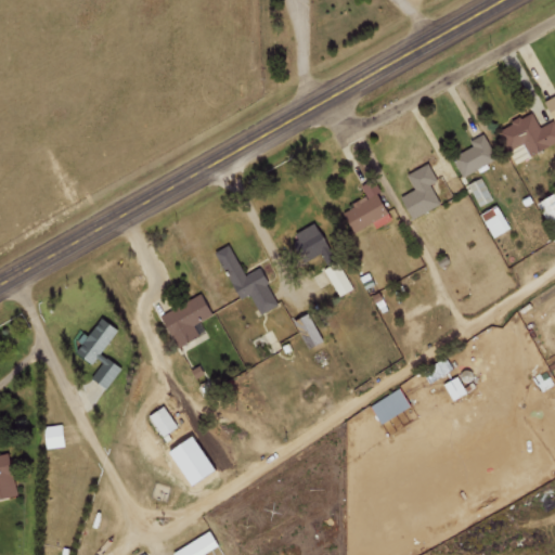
[(554,143),(554,120),(541,127),(532,112),(498,131),(508,152),(526,143),(532,156),(554,143)]
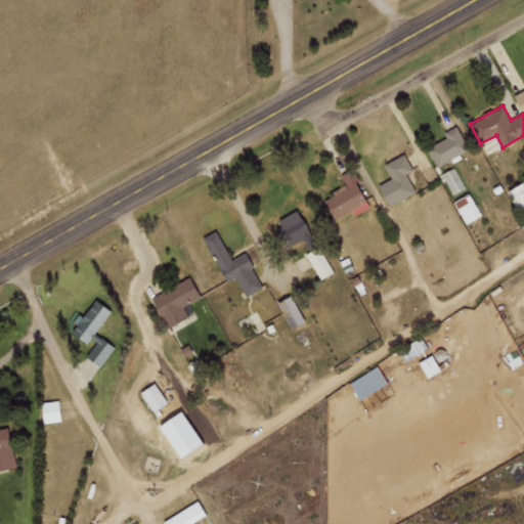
[(471,150),(459,126),(444,132),(447,138),(429,147),(437,166),(471,150)]
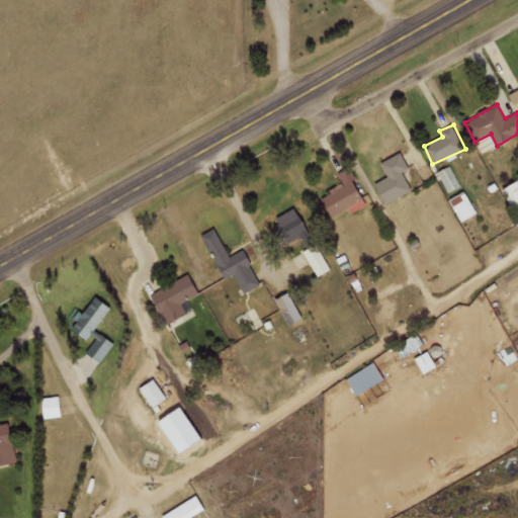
[(389,176),(376,183),(387,203),(413,190),(403,172),(410,168),(401,152),(380,163),(389,176)]
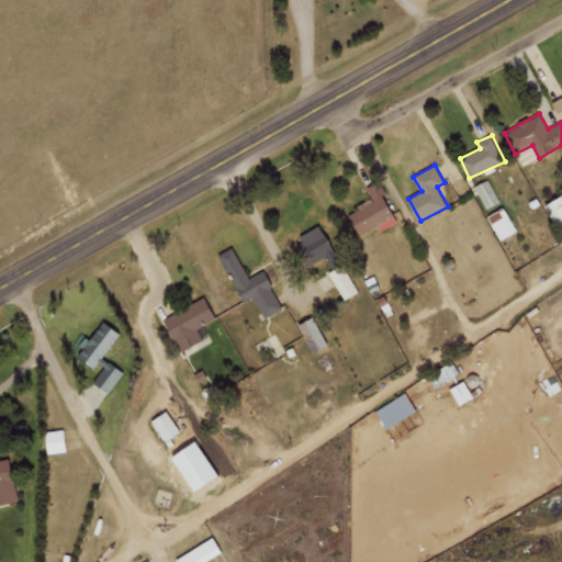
[(484,209),(498,203),(490,180),(475,186),(484,209)]
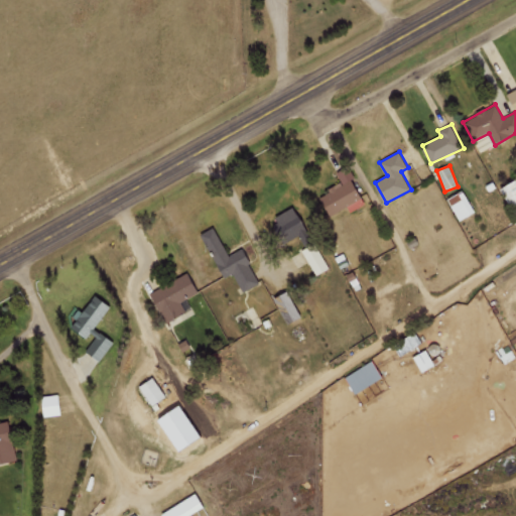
[(351,211),(365,205),(354,178),(328,188),(330,194),(323,197),(330,215),(349,208),(351,211)]
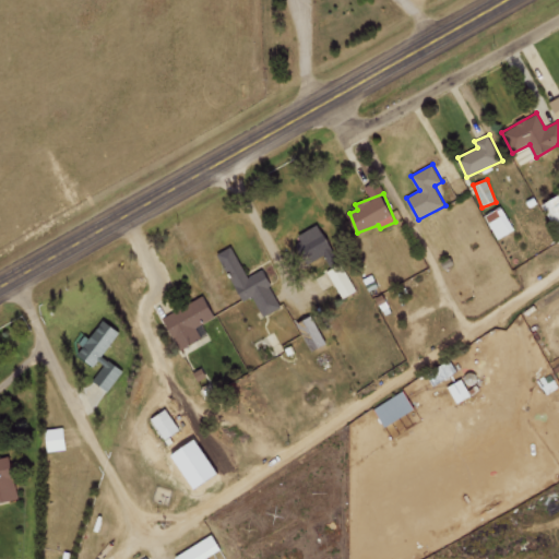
[(558,197),(546,204),(558,229),(558,197)]
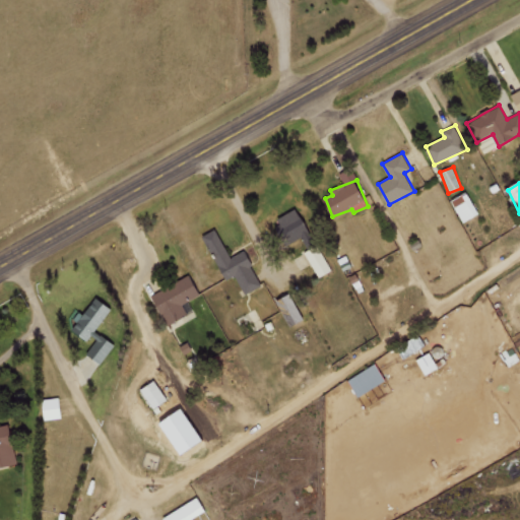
[(453,201),(465,222),(480,213),(468,192),(453,201)]
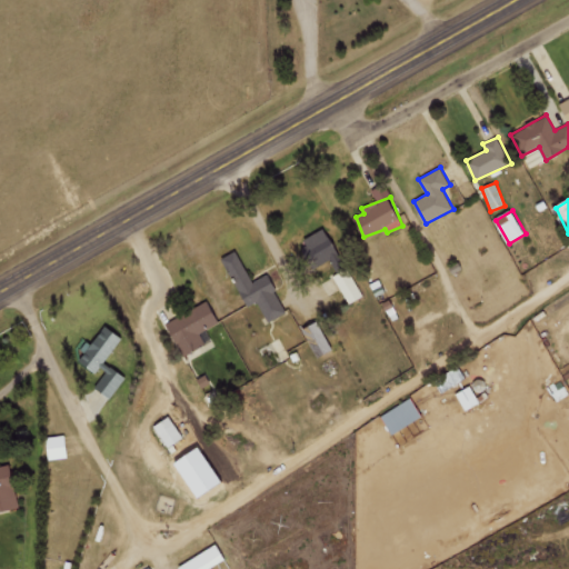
[(303,240),(318,265),(339,252),(325,227),(303,240)]
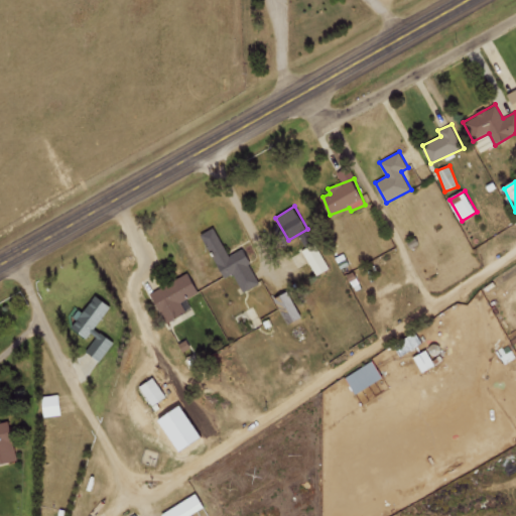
[(226,279),(234,274),(243,292),(260,283),(243,249),(229,256),(215,228),(202,234),(226,279)]
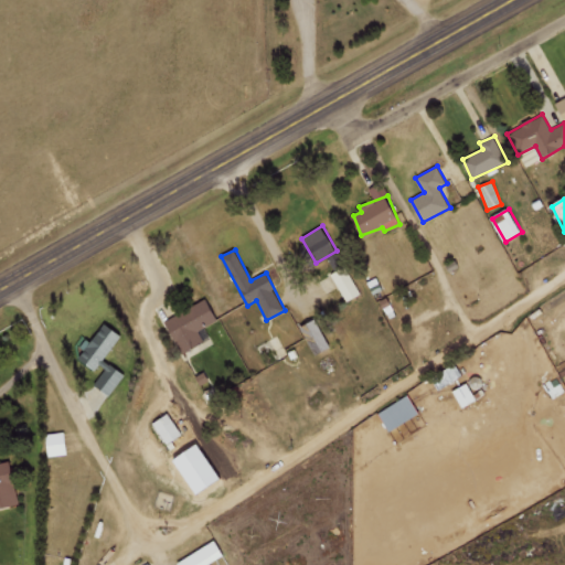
[(344,302),(360,295),(345,267),(331,274),(344,302)]
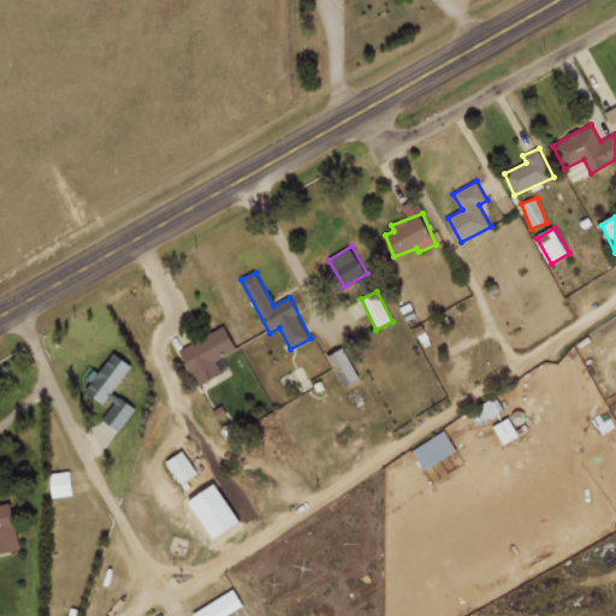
[(238,350),(226,326),(181,348),(199,386),(223,374),(217,360),(238,350)]
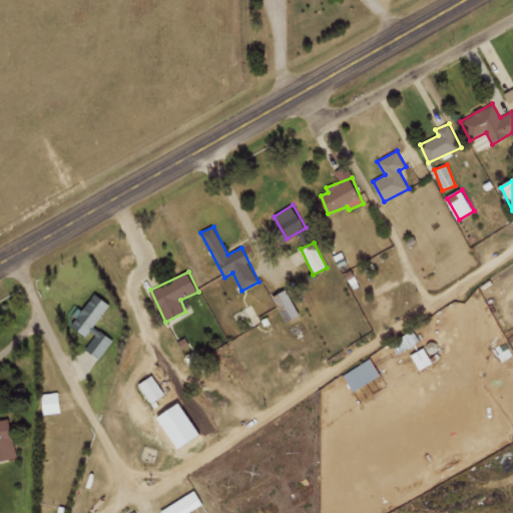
[(301,316),(289,290),(275,297),(286,323),(301,316)]
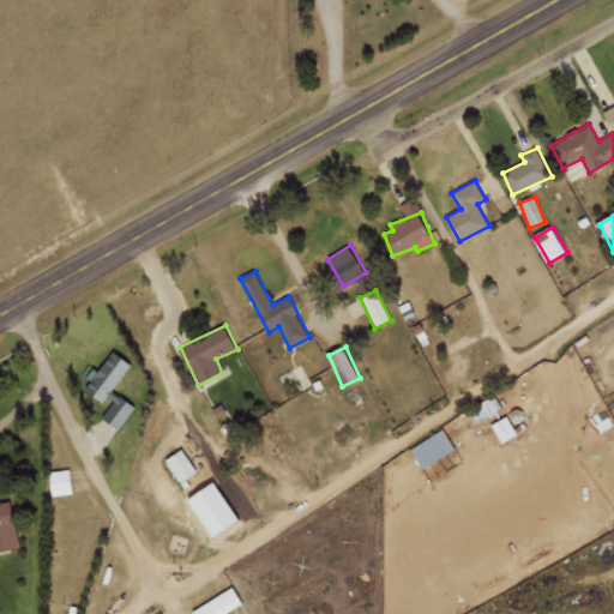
[(100,416),(120,429),(136,405),(114,391),(132,363),(112,349),(91,379),(92,380),(86,390),(108,404),(100,416)]
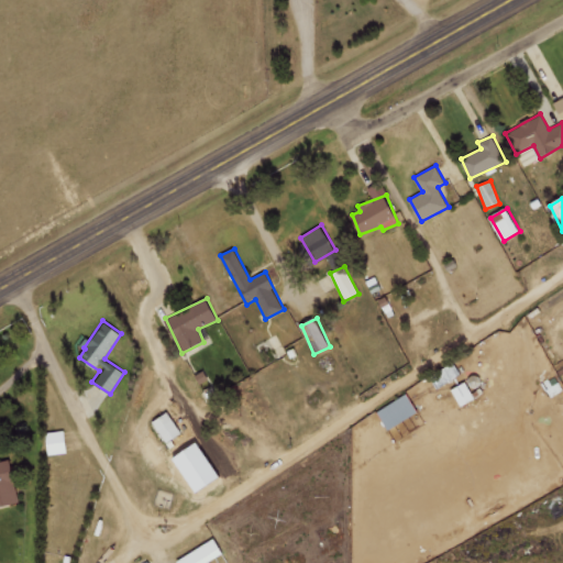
[(377,411),(388,430),(418,412),(407,393),(377,411)]
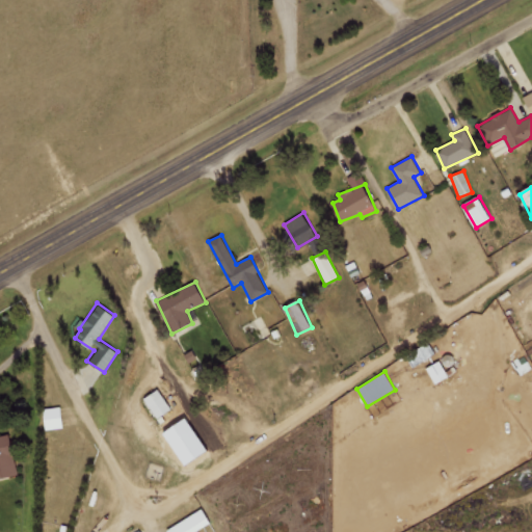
[(145,397),(157,418),(171,410),(160,389),(145,397)]
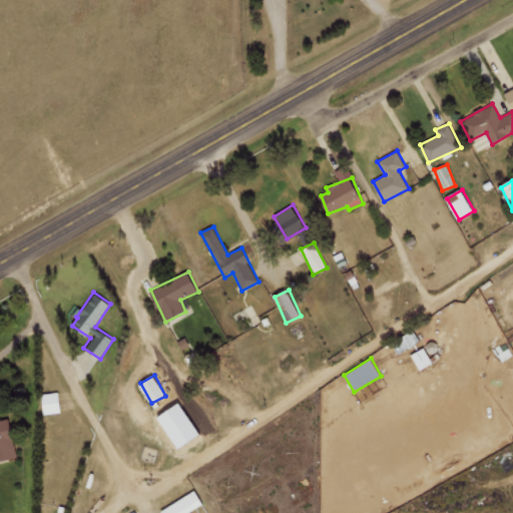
[(0,461),(17,458),(9,419),(0,420),(0,461)]
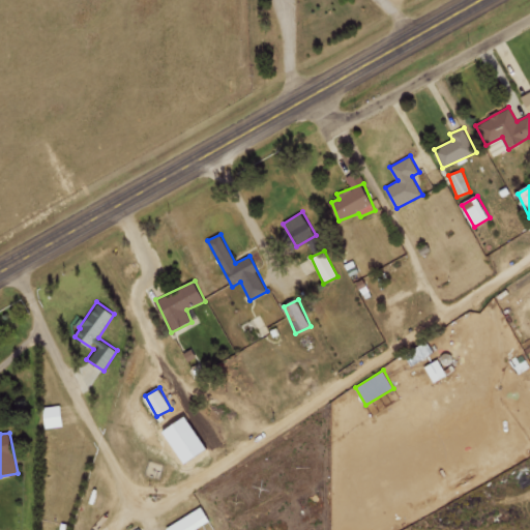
[(165,526),(167,529),(194,529),(210,523),(205,509),(165,526)]
